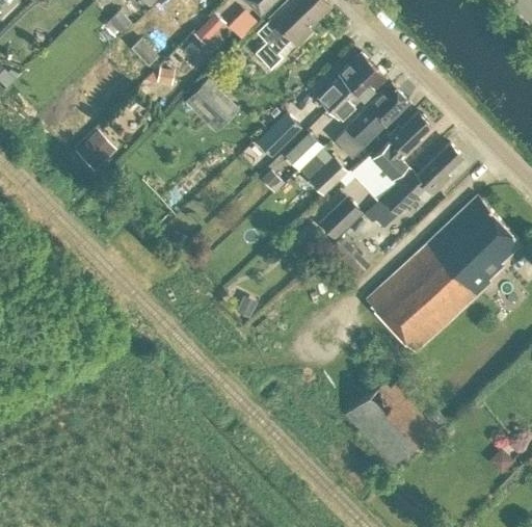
[(242,0),(259,17),(275,0),(242,0)]
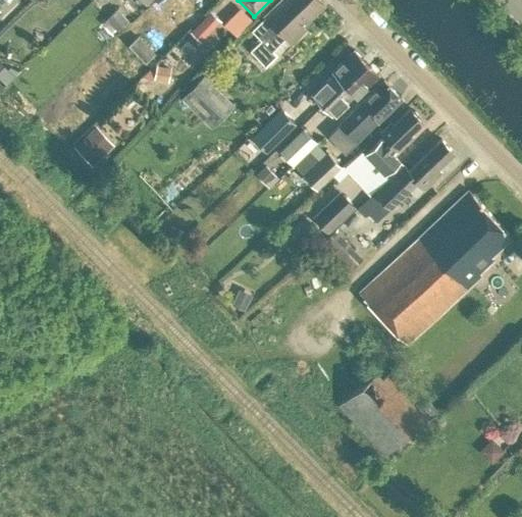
[(301,29),(322,7),(315,0),(282,0),(263,19),(265,21),(252,35),(262,44),(251,55),(265,69),(275,59),(270,54),(283,41),(290,47),(305,33),(301,29)]
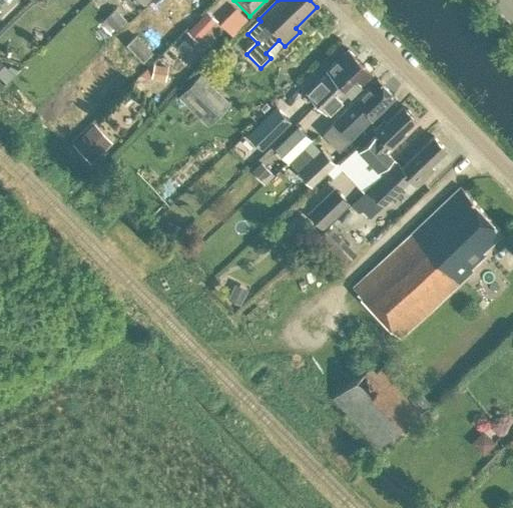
[(115,34),(126,24),(115,12),(103,22),(115,35),(115,34)]
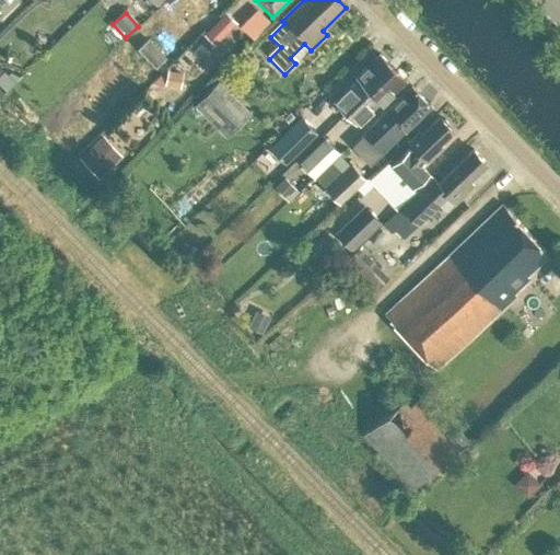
[(216,48),(236,26),(225,15),(205,38),(216,48)]
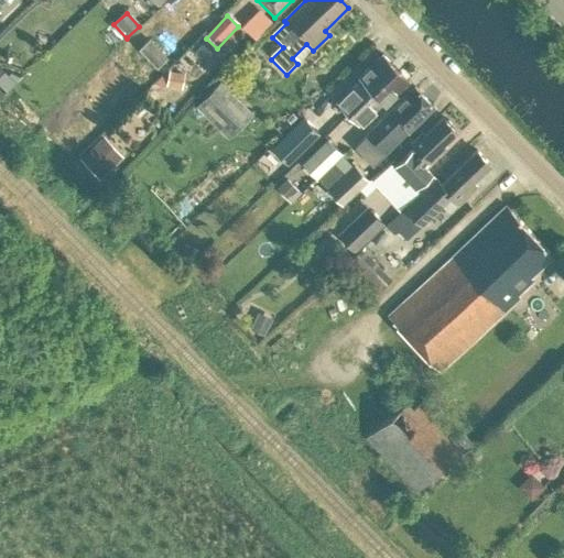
[(155,73),(166,63),(149,44),(139,53),(155,73)]
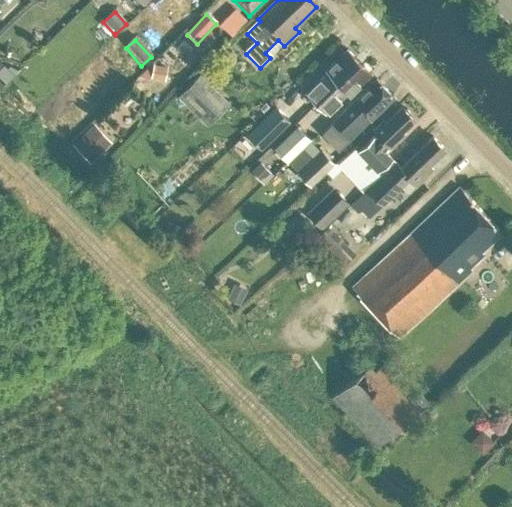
[(315,106),(358,64),(347,53),(325,74),(327,75),(306,96),(315,106)]
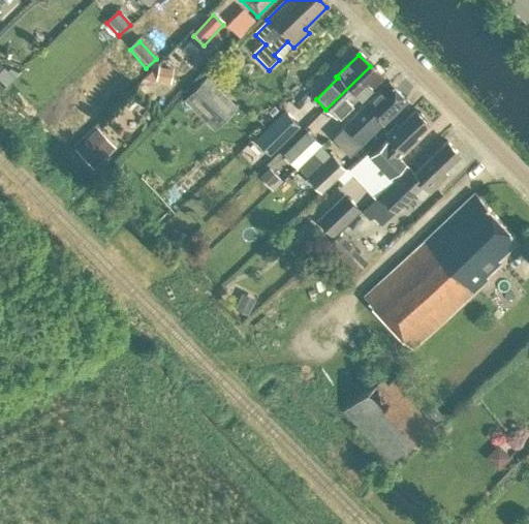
[(244,61),(239,57),(232,56),(228,61),(227,68),(232,72),(239,71),(244,67),(244,61)]
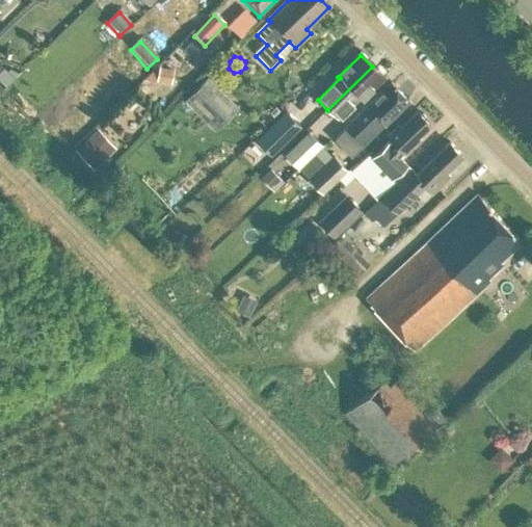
[(134,85),(143,77),(128,61),(118,70),(134,85)]
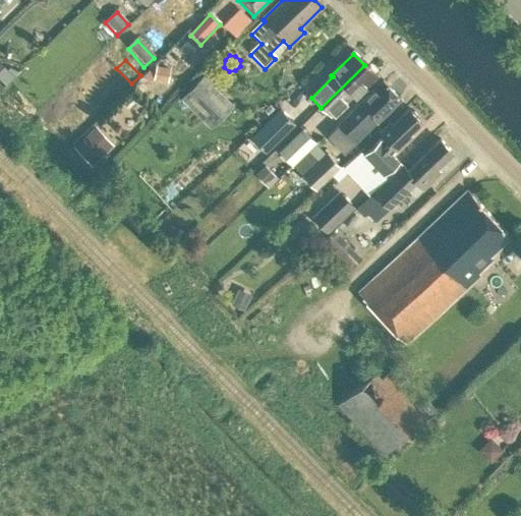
[(355,100),(377,78),(364,65),(321,108),(332,119),(353,98),(355,100)]
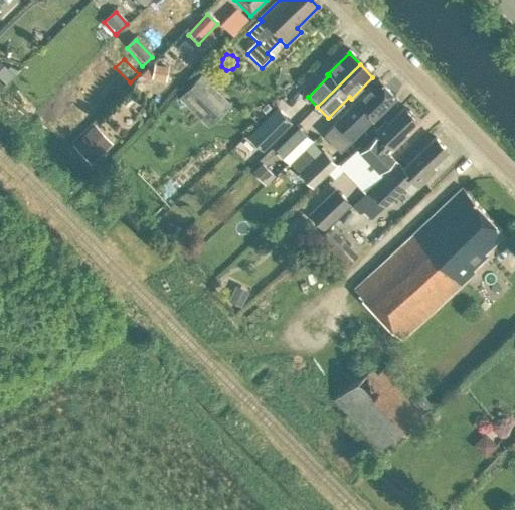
[(166,83),(168,70),(154,68),(152,81),(166,83)]
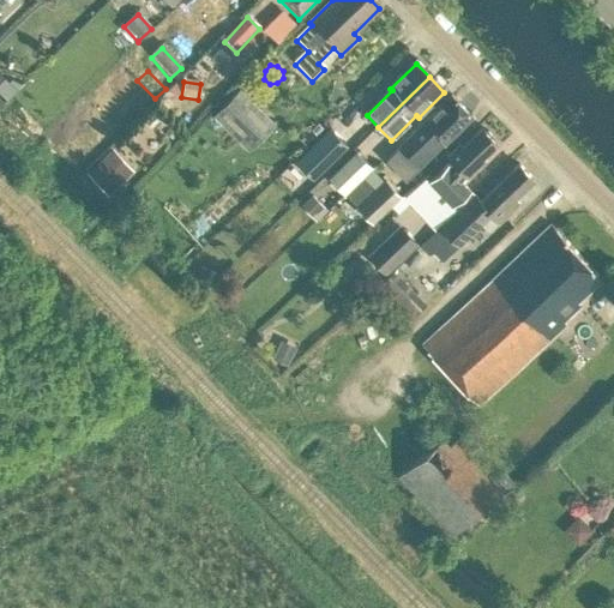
[(239,94),(214,120),(250,156),(275,130),(239,94)]
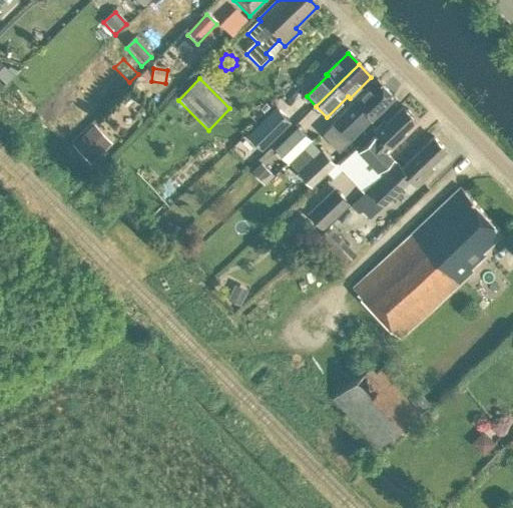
[(319,138),(334,152),(348,138),(346,136),(366,117),(371,122),(375,118),(378,117),(379,114),(394,100),(377,83),(334,124),(319,138)]
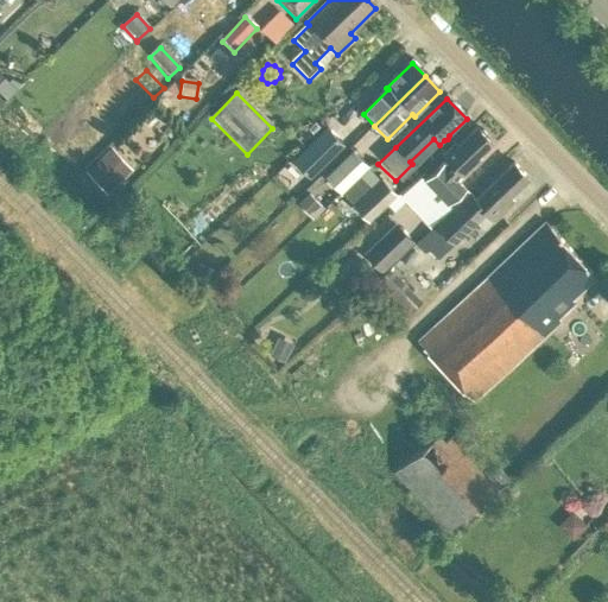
[(152,118),(144,126),(150,132),(158,124),(152,118)]
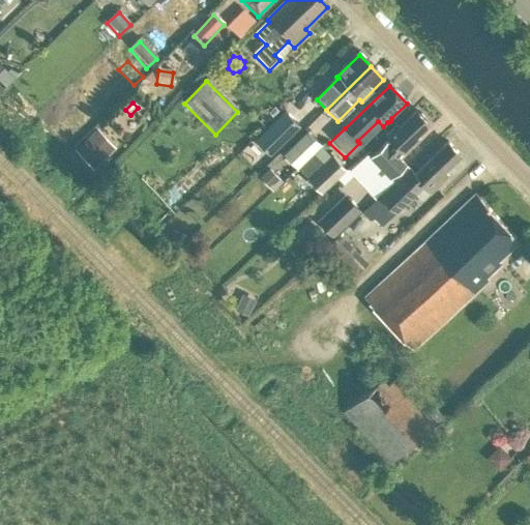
[(283,152),(305,129),(287,111),(264,133),(283,152)]
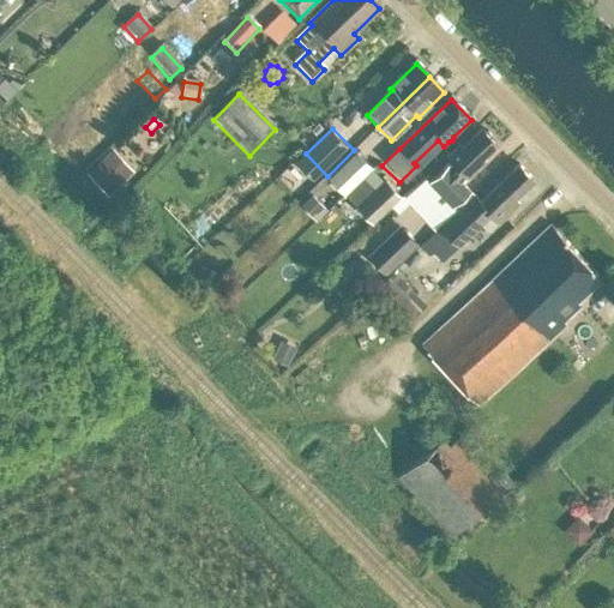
[(479,163),(495,148),(492,145),(492,140),(487,136),(483,136),(480,132),(462,150),(458,148),(445,160),(450,164),(428,185),(440,198),(435,203),(439,206),(444,203),(451,210),(469,193),(462,185),(481,167),(479,163)]
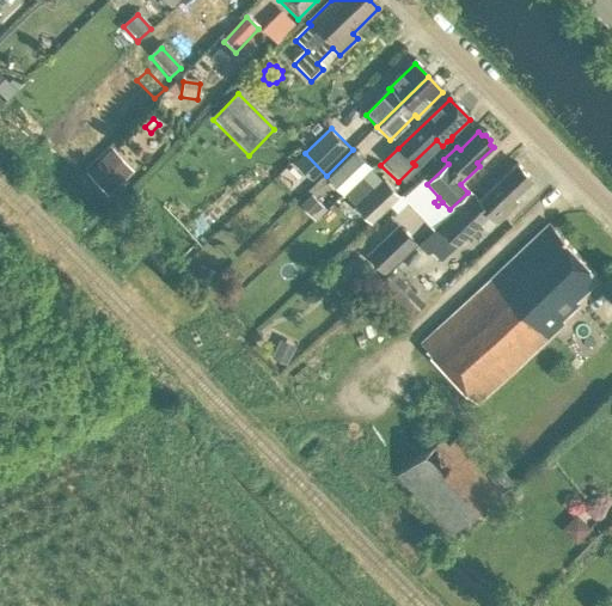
[(344,197),(371,172),(354,154),(328,179),(344,197)]
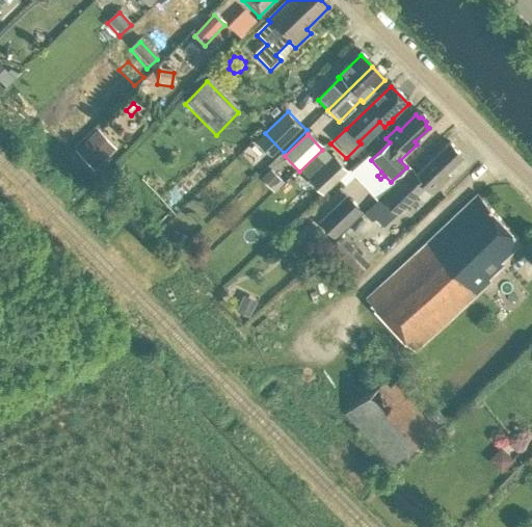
[(109,158),(91,138),(75,154),(94,173),(109,158)]
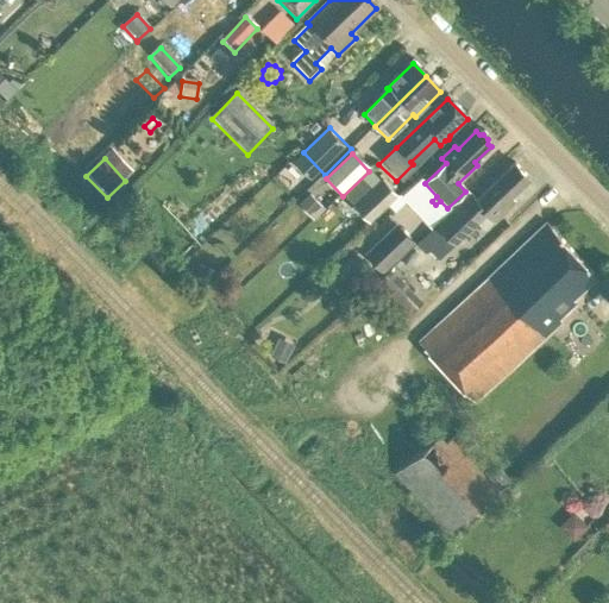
[(509,201),(528,182),(514,167),(468,211),(462,205),(437,228),(453,246),(485,215),(494,224),(514,205),(509,201)]
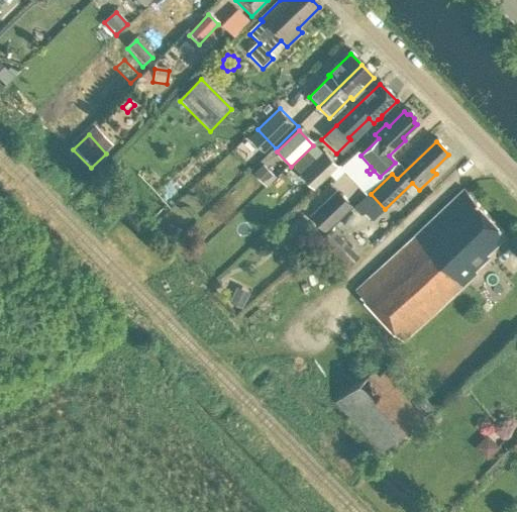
[(313,191),(336,169),(324,156),(301,178),(304,180),(313,191)]
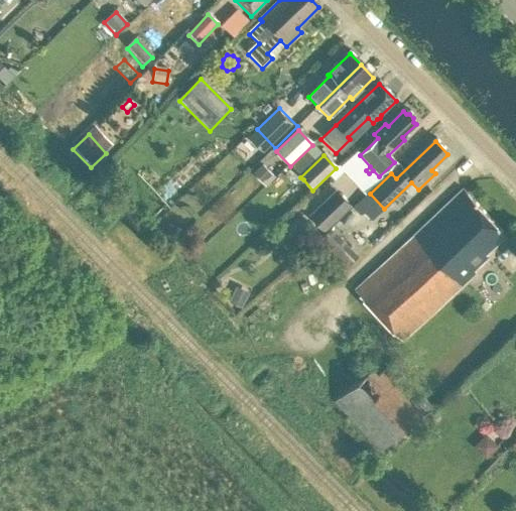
[(263,186),(272,176),(263,166),(253,176),(263,186)]
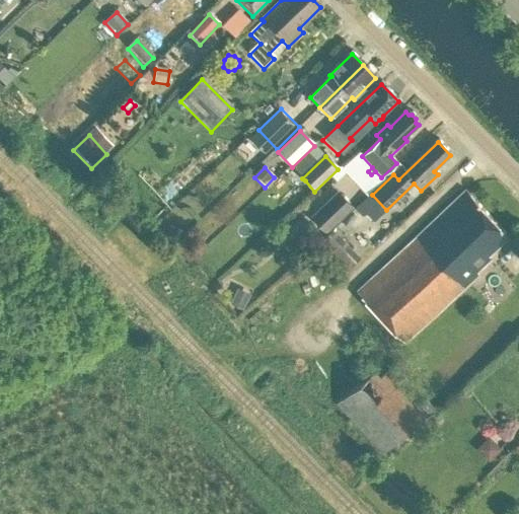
[(291,214),(314,192),(305,180),(281,204),(291,214)]
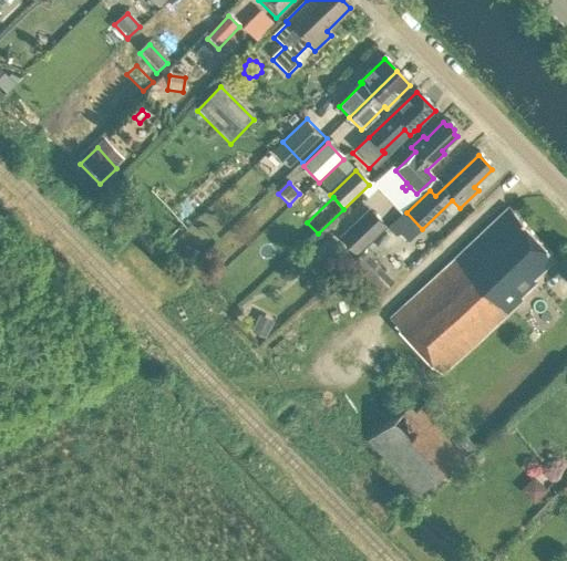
[(533,280),(546,267),(555,259),(509,210),(390,320),(442,375),(522,301),(519,299),(536,283),(533,280)]
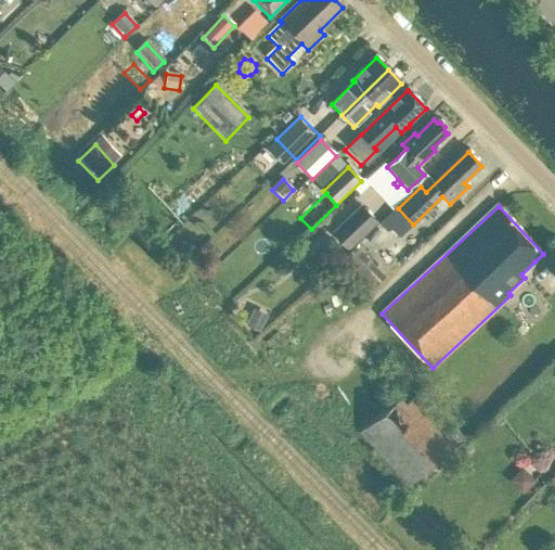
[(333,234),(349,252),(378,225),(362,207),(333,234)]
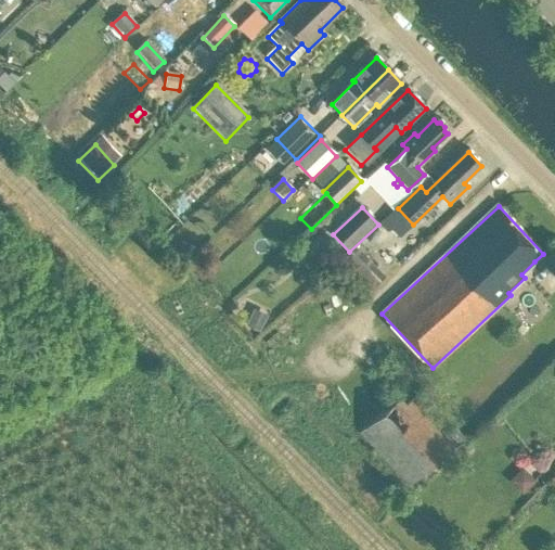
[(398,208),(379,226),(388,234),(391,231),(398,239),(413,225),(398,208)]
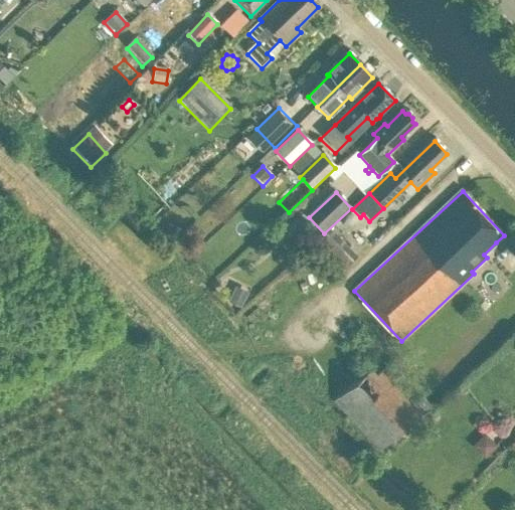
[(180,233),(170,227),(163,238),(174,244),(180,233)]
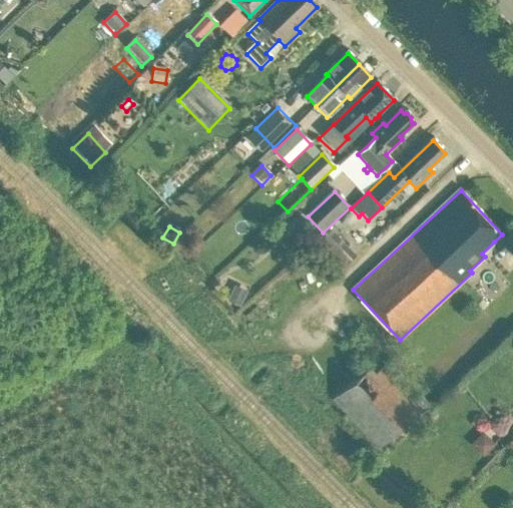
[(340,274),(356,259),(329,229),(313,244),(340,274)]
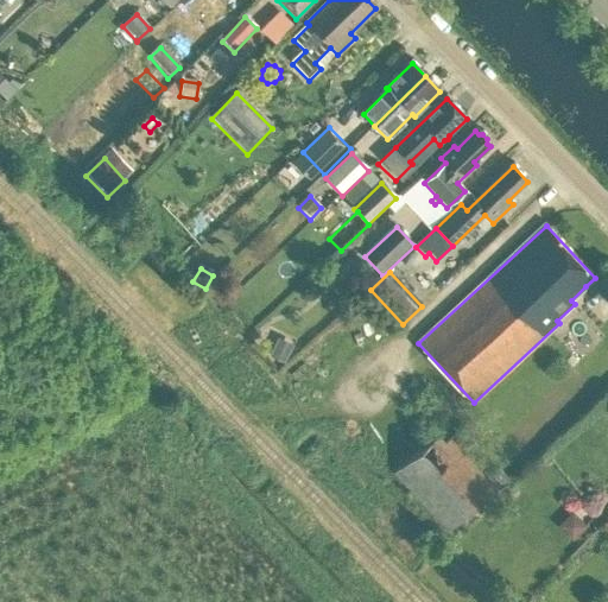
[(285,366),(293,348),(278,341),(270,359),(285,366)]
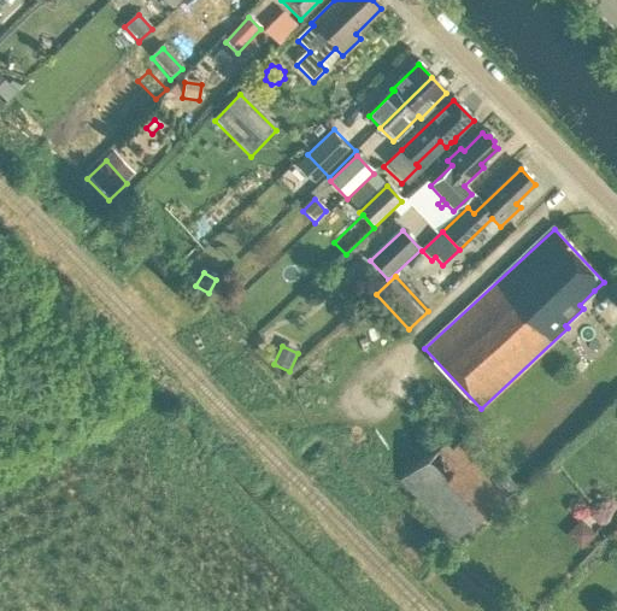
[(513,410),(507,416),(515,424),(522,418),(513,410)]
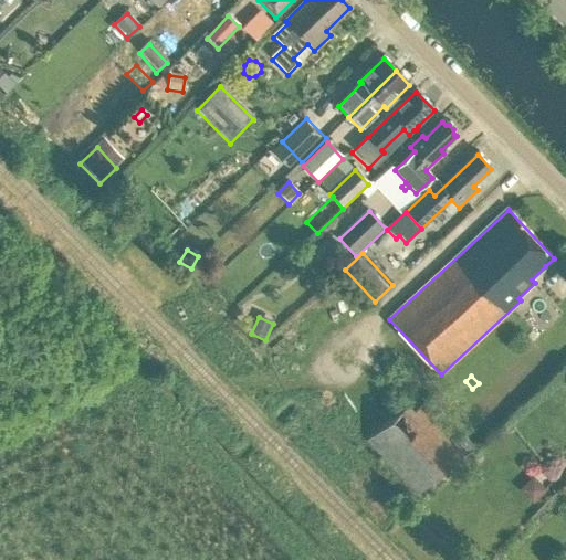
[(463,455),(419,408),(415,412),(408,404),(366,444),(417,498),(463,455)]
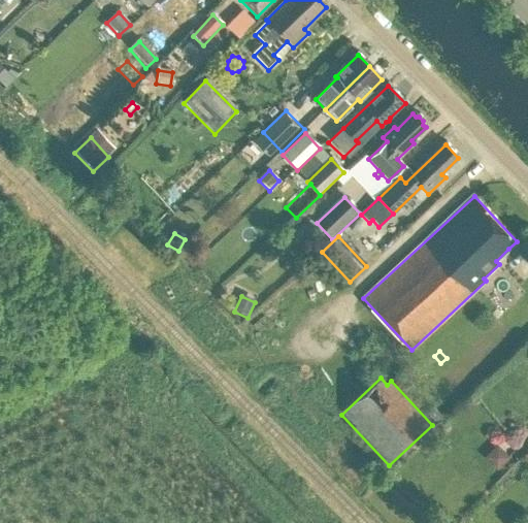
[(497,472),(509,460),(497,447),(485,459),(497,472)]
